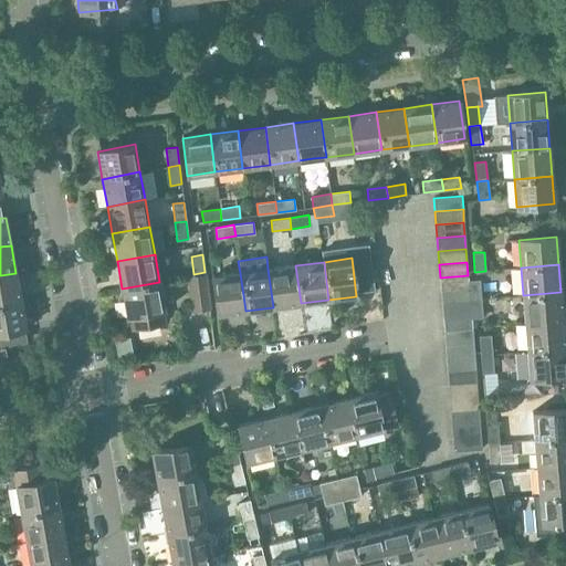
[(295,265),(268,269),(273,307),(301,303),(295,265)]
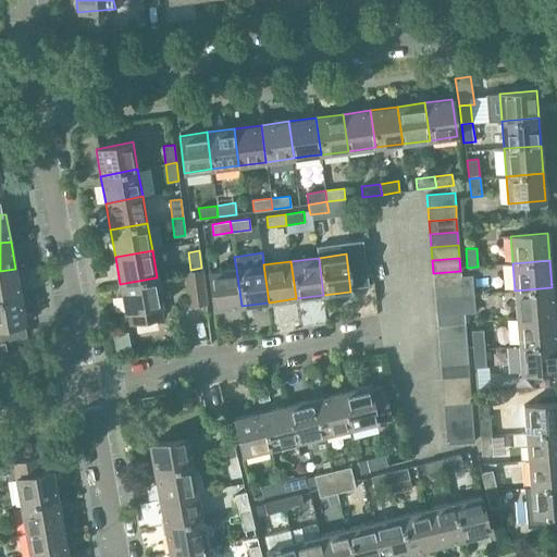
[(201,268),(190,270),(183,271),(187,306),(207,302),(205,287),(201,268)]
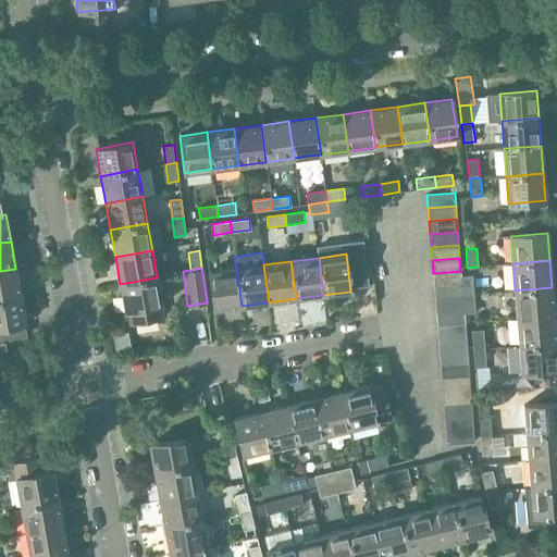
[(0,271),(0,299),(21,296),(15,269),(0,271)]
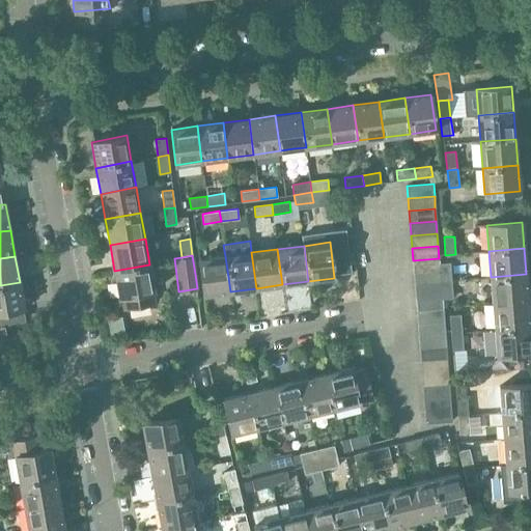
[(230,291),(225,256),(199,259),(203,295),(230,291)]
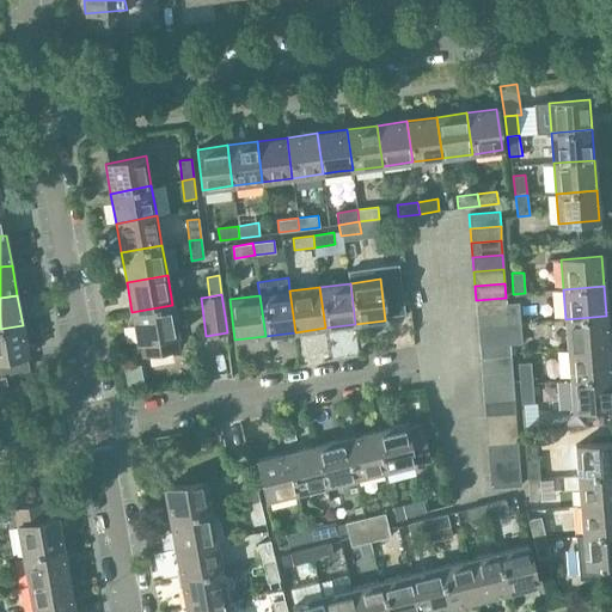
[(476,300),(477,314),(507,312),(507,304),(506,298),(476,300)]
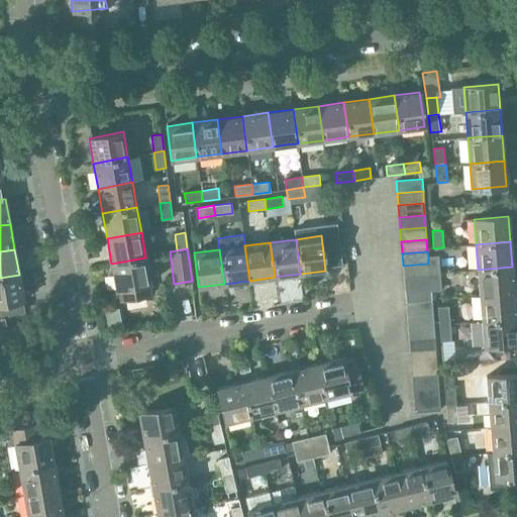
[(429,274),(439,273),(438,255),(428,256),(428,264),(429,274)]
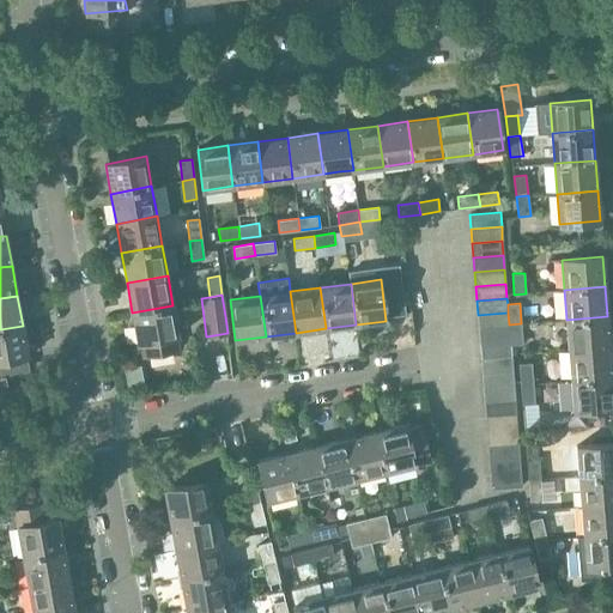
[(173,305),(132,313),(138,343),(140,343),(143,357),(178,350),(176,335),(178,335),(173,305)]
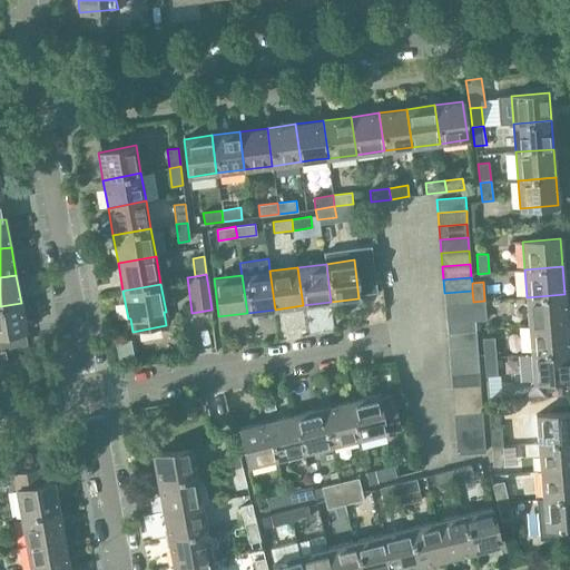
[(444,293),(445,306),(473,304),(473,302),(472,291),(444,293)]
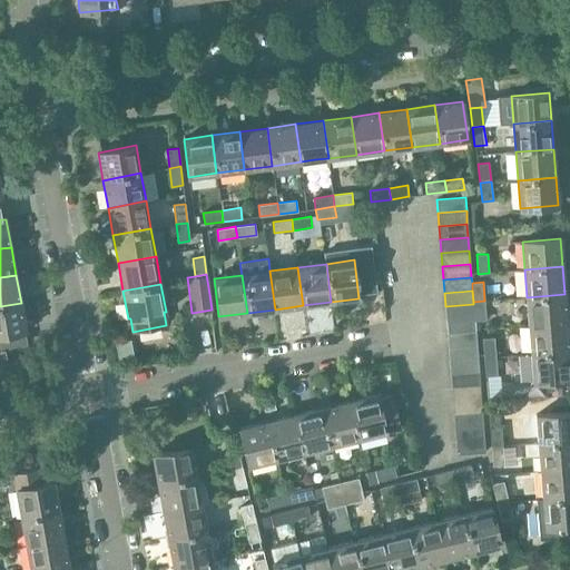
[(527,297),(529,325),(567,323),(564,294),(527,297)]
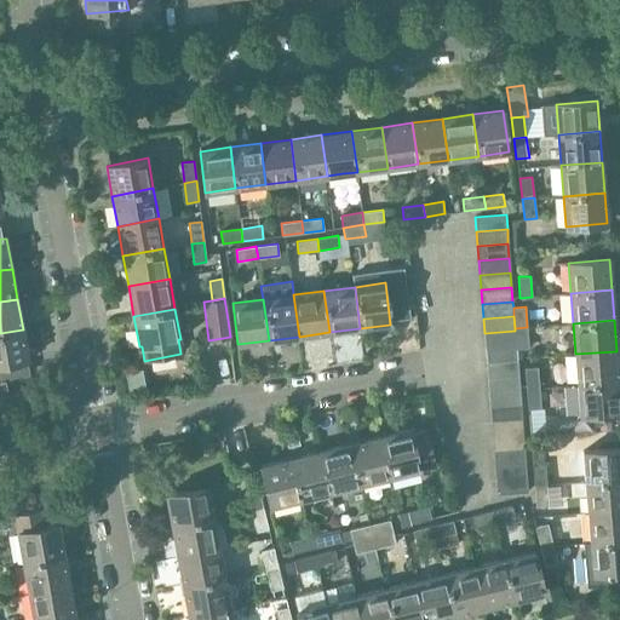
[(515,328),(515,331),(516,345),(516,349),(528,348),(527,327),(515,328)]
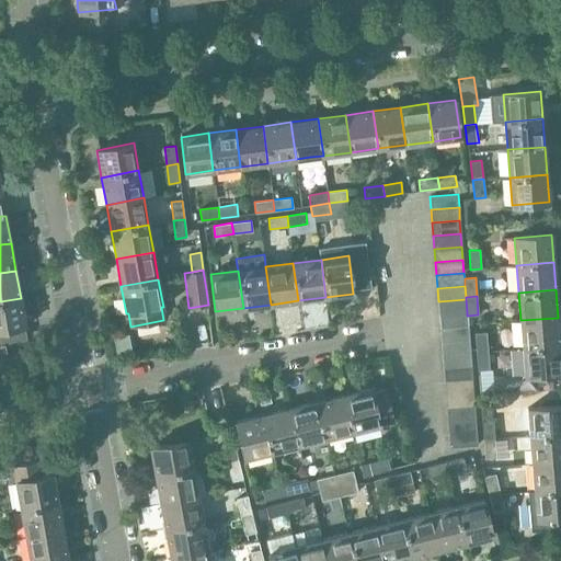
[(21,298),(0,301),(0,343),(25,339),(23,325),(25,325),(21,298)]
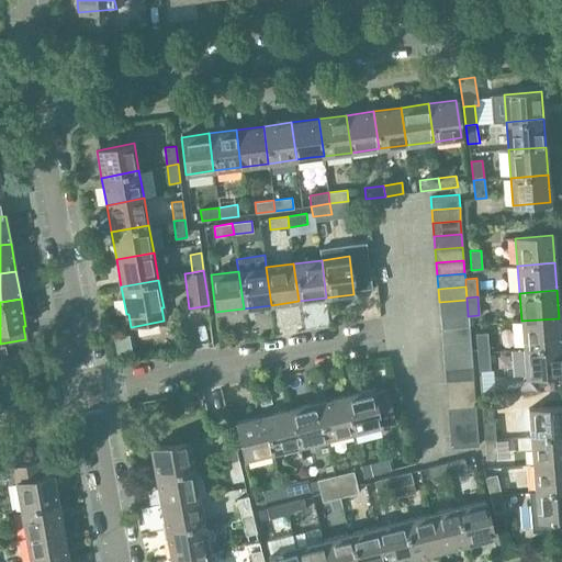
[(439,302),(440,315),(468,313),(467,300),(439,302)]
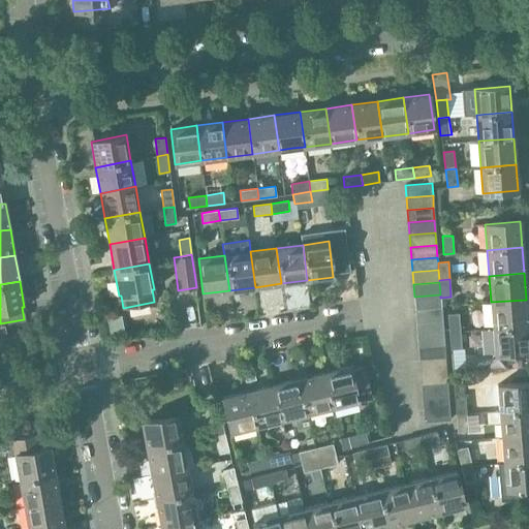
[(414,297),(415,309),(441,307),(440,298),(440,294),(414,297)]
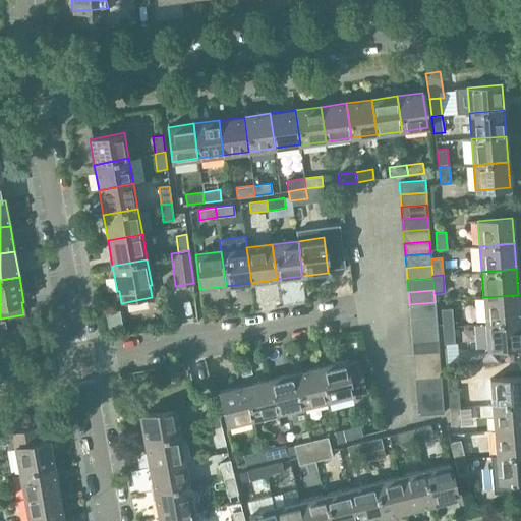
[(483,297),(485,324),(520,321),(518,295),(483,297)]
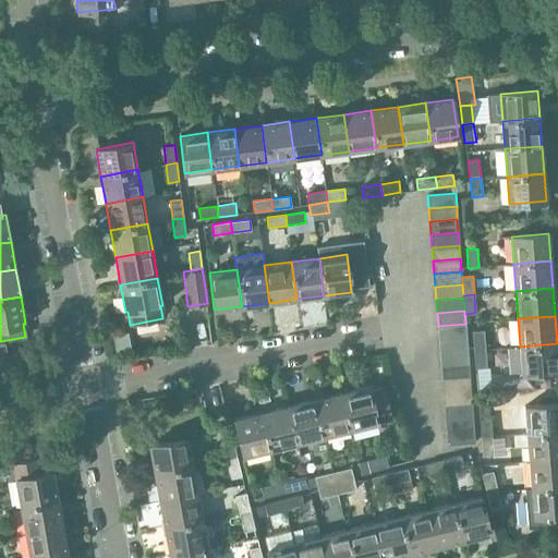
[(438,326),(439,339),(466,338),(465,324),(438,326)]
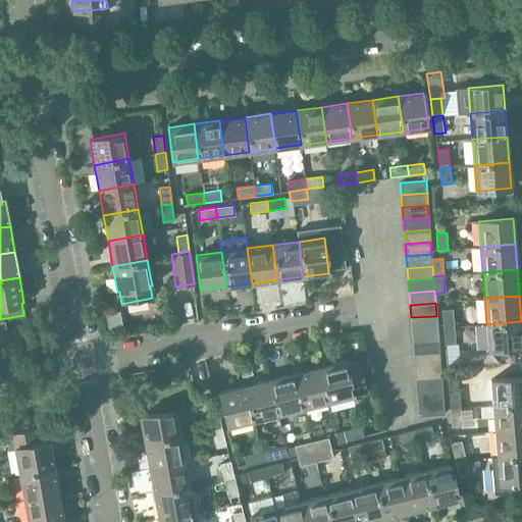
[(442,310),(444,327),(454,326),(453,309),(442,310)]
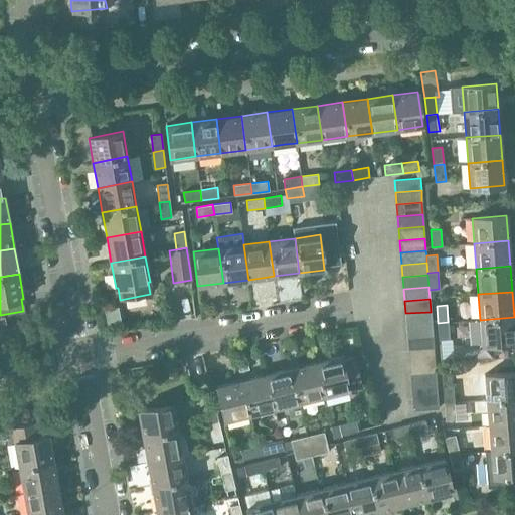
[(405,313),(406,325),(432,324),(431,312),(405,313)]
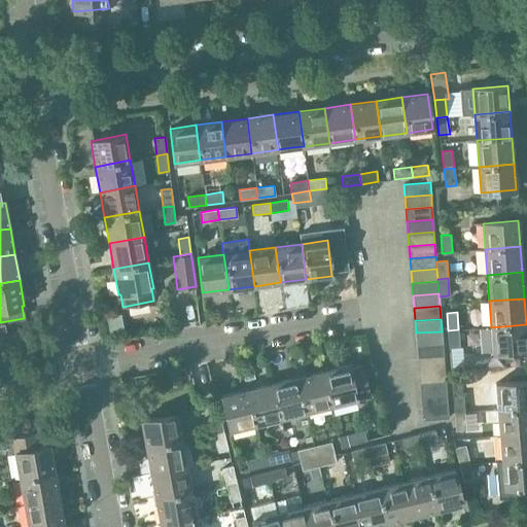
[(526,332),(526,324),(491,327),(493,353),(526,350),(526,332)]
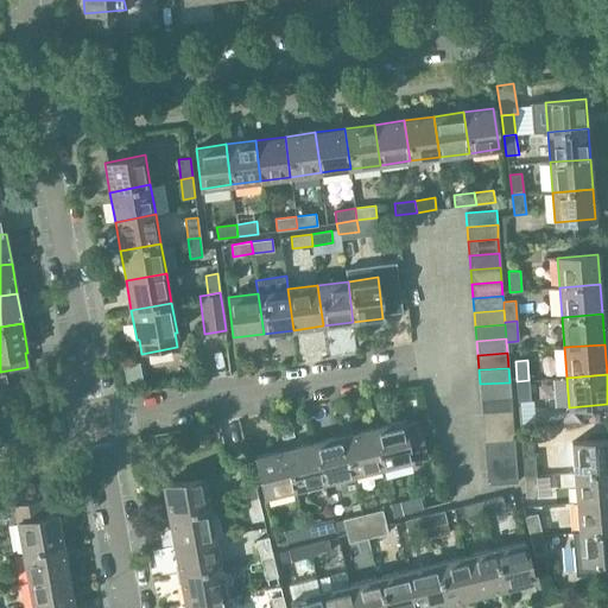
[(529,380),(517,381),(518,401),(530,400),(529,380)]
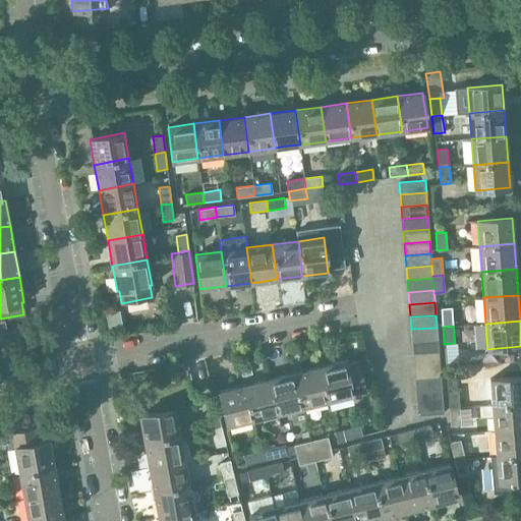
[(411,329),(412,342),(438,340),(437,328),(411,329)]
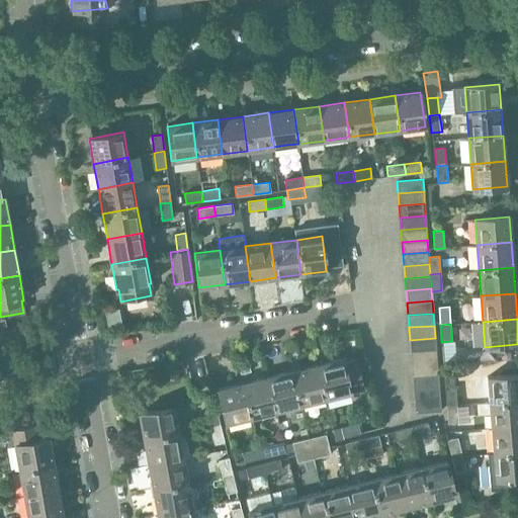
[(410,340),(411,352),(436,350),(435,338),(410,340)]
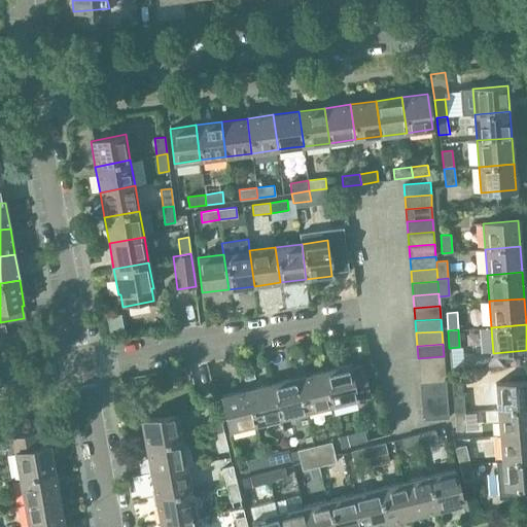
[(418,358),(419,371),(445,369),(444,356),(418,358)]
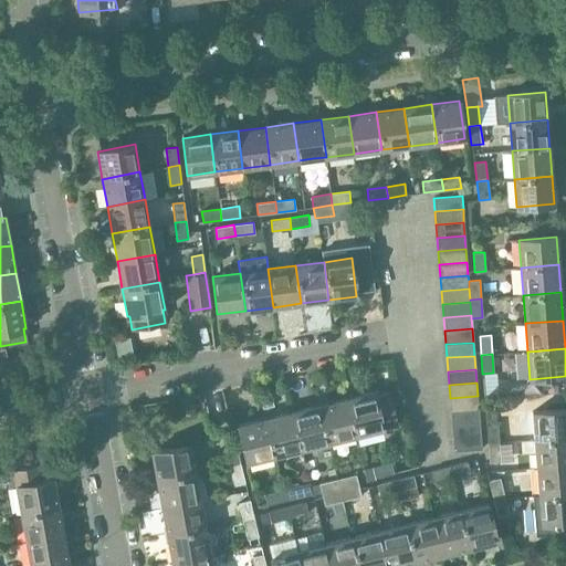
[(356,436),(397,426),(388,392),(375,396),(374,391),(347,398),(356,436)]
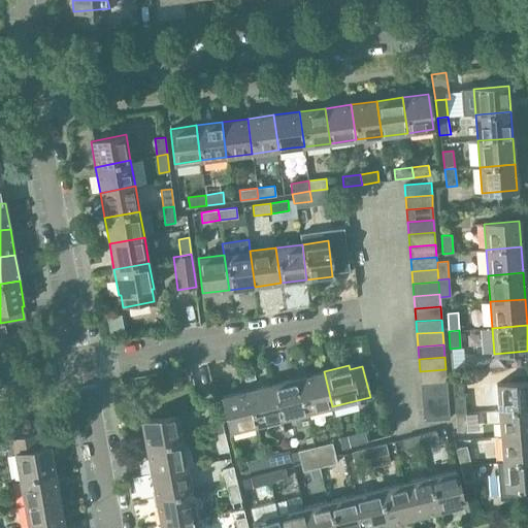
[(420,371),(421,384),(447,382),(446,369),(420,371)]
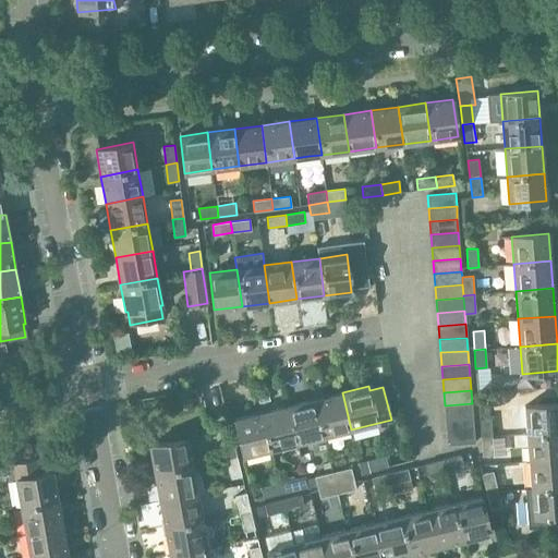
[(342,392),(315,399),(324,436),(351,429),(342,392)]
